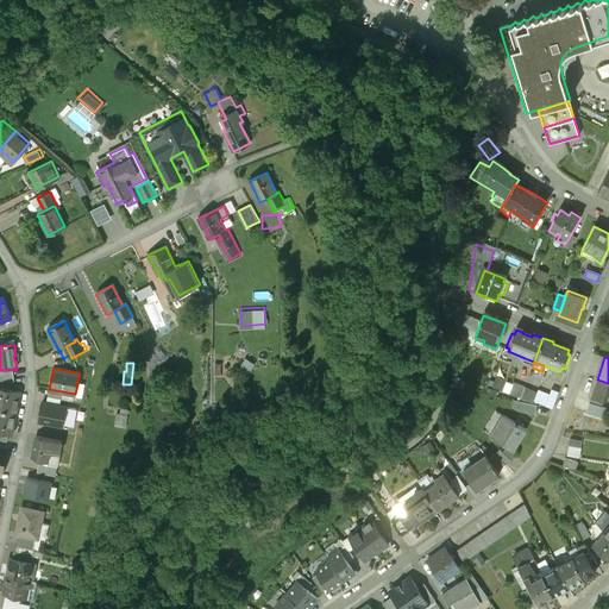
[(13,370),(0,370),(0,380),(4,381),(14,383),(13,370)]
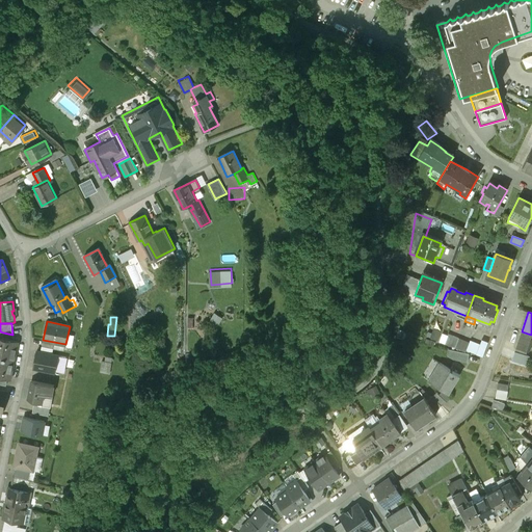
[(522,331),(521,331),(515,348),(526,352),(531,335),(522,331)]
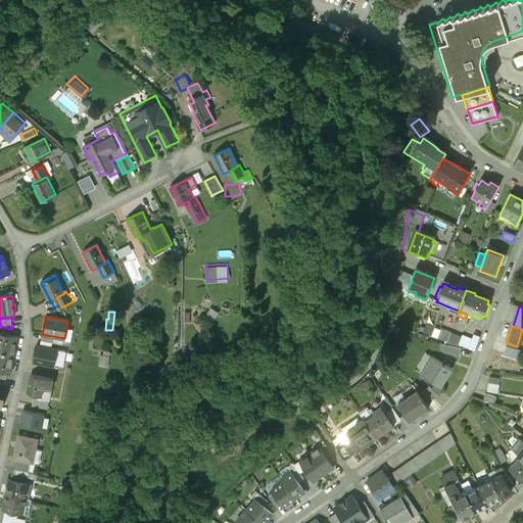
[(452,333),(441,329),(437,339),(447,343),(452,333)]
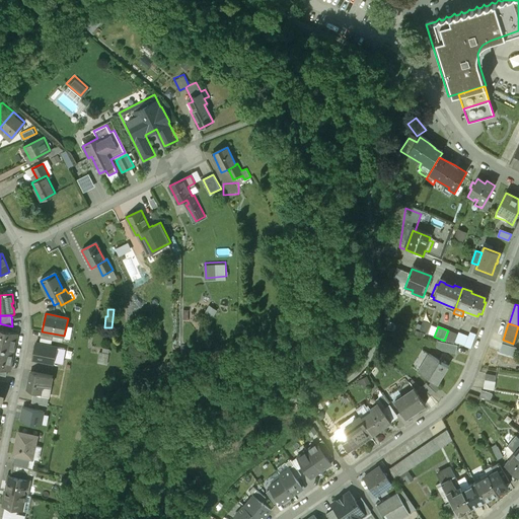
[(0,350),(13,353),(17,334),(2,330),(0,329),(0,350)]
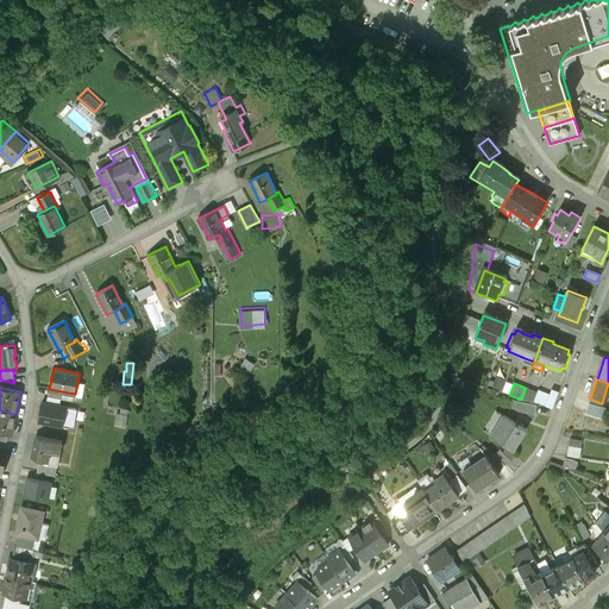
[(537,393),(526,388),(521,400),(533,403),(537,393)]
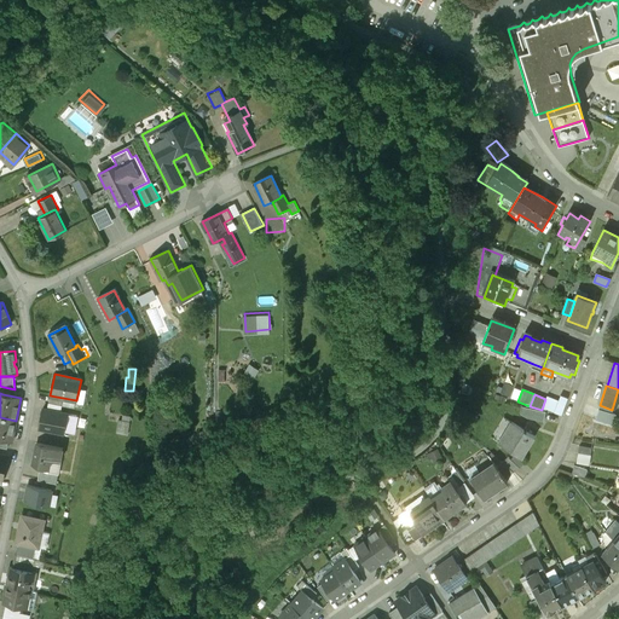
[(50,395),(48,403),(62,405),(63,398),(50,395)]
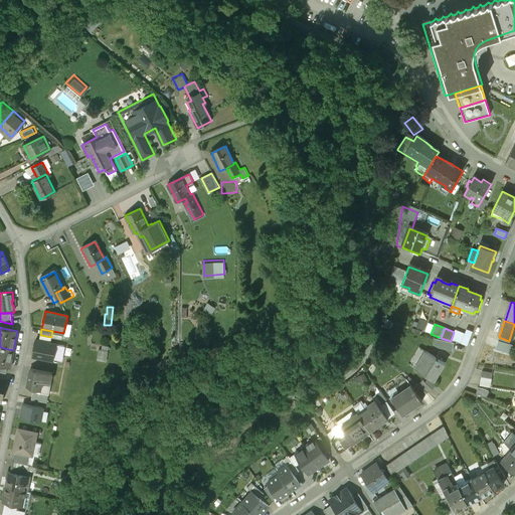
[(465,334),(455,330),(452,340),(468,346),(473,331),(467,329),(465,334)]
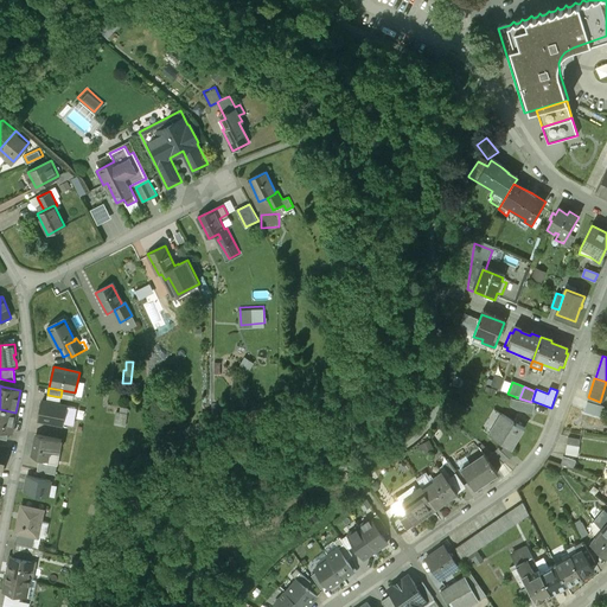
[(61,397),(48,395),(46,402),(59,404),(61,397)]
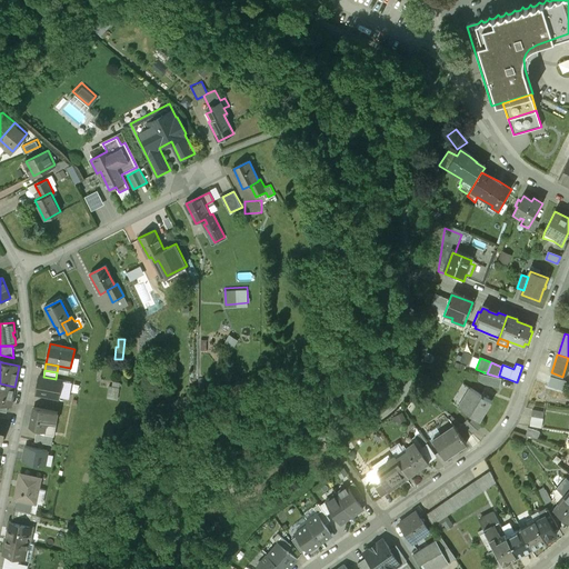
[(502,379),(480,375),(479,381),(487,386),(500,388),(502,379)]
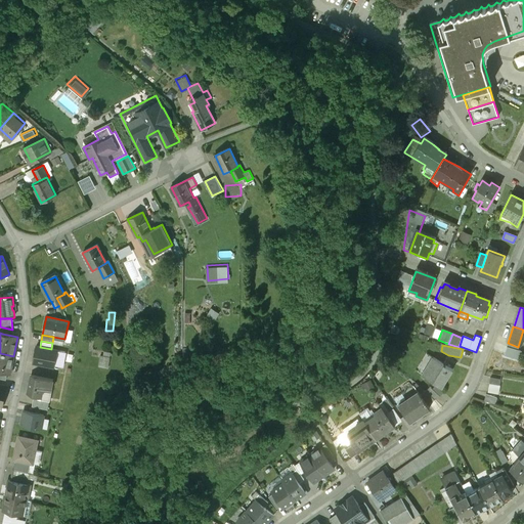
[(521,351),(507,346),(506,347),(507,347),(505,355),(518,359),(521,351)]
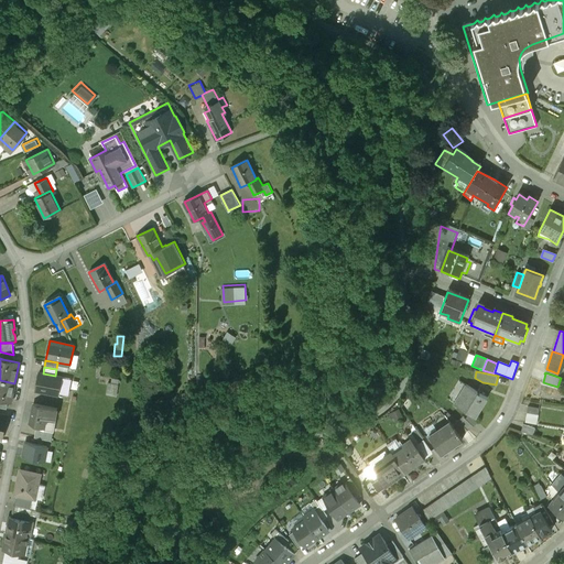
[(35,391),(57,394),(61,377),(55,376),(43,373),(39,373),(35,391)]
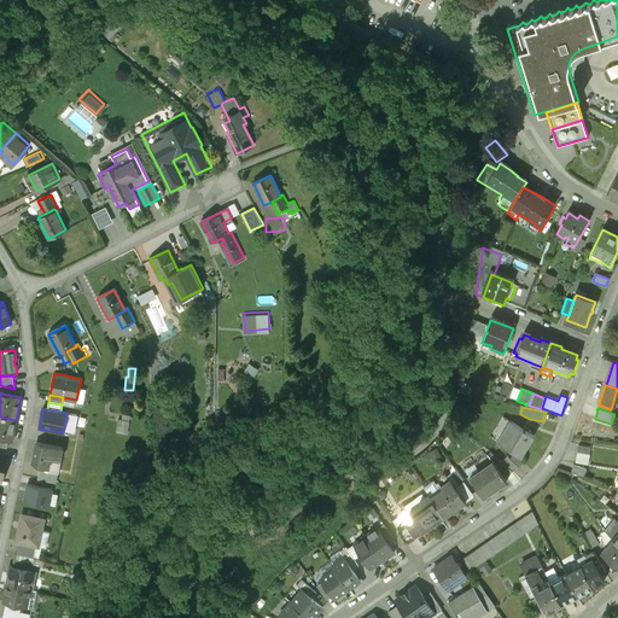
[(11,442),(16,420),(0,417),(0,439),(9,442),(11,442)]
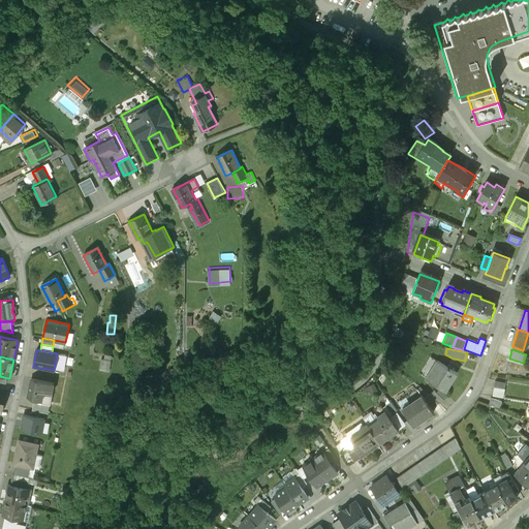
[(112,356),(105,356),(105,361),(102,360),(101,370),(111,371),(112,356)]
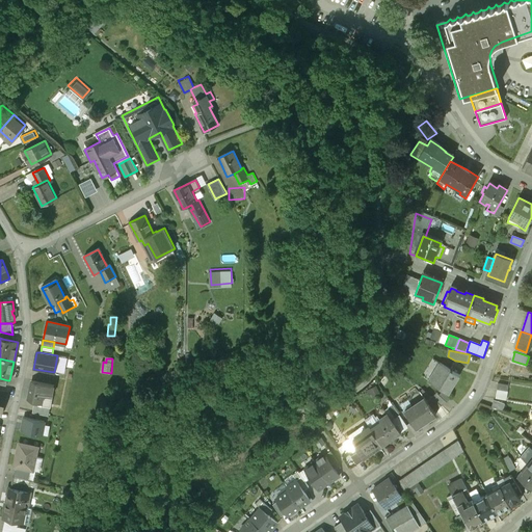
[(431,382),(449,394),(460,376),(442,365),(431,382)]
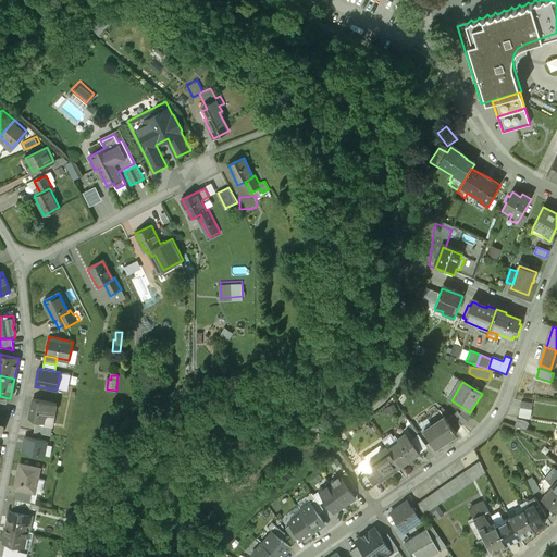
[(57,404),(33,398),(29,412),(33,412),(31,419),(45,422),(47,409),(56,411),(57,404)]
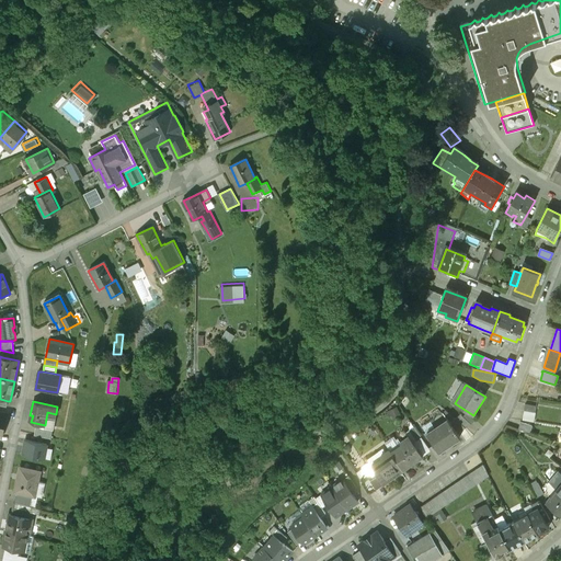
[(536,405),(525,404),(523,421),(534,422),(535,415),(533,414),(533,411),(535,412),(536,405)]
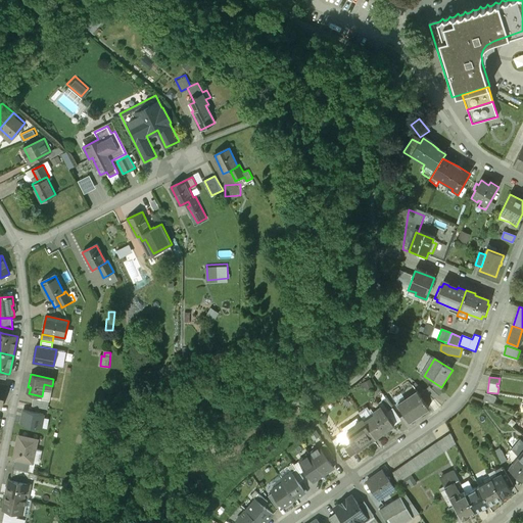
[(435,385),(432,389),(429,386),(425,391),(434,399),(438,395),(440,396),(443,392),(435,385)]
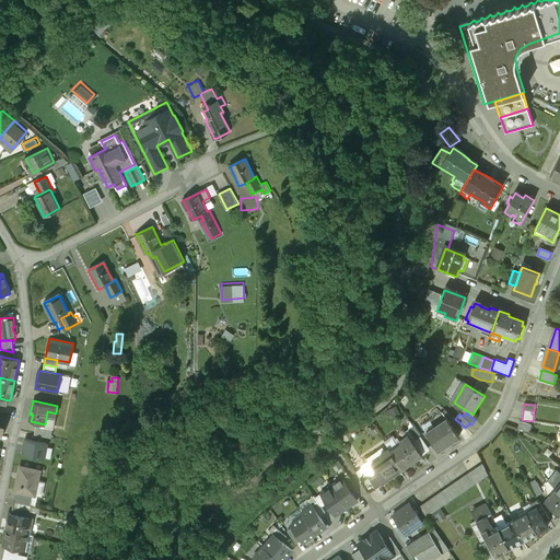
[(455,419),(454,418),(448,421),(457,433),(465,428),(455,419)]
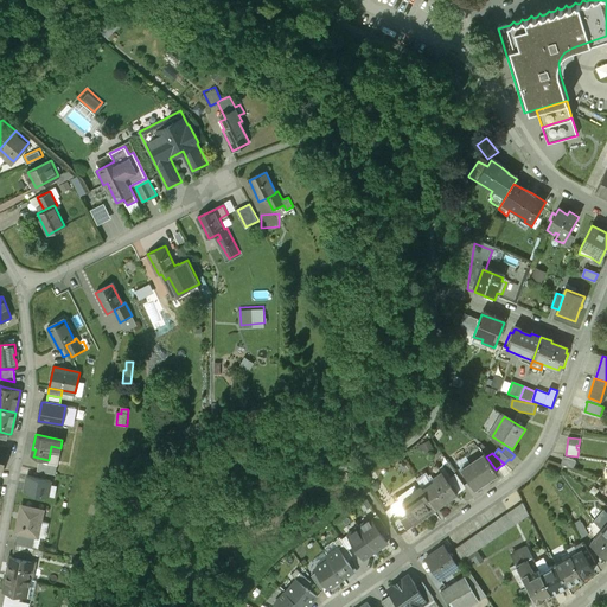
[(464,472),(474,489),(498,473),(496,470),(486,457),(464,472)]
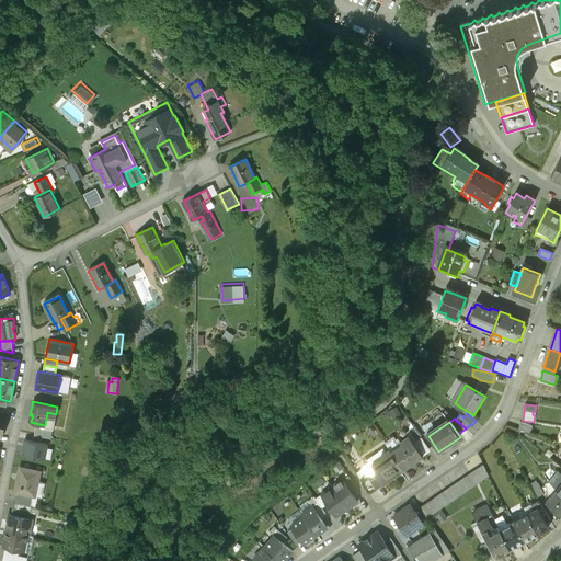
[(53,430),(36,426),(34,435),(52,438),(53,430)]
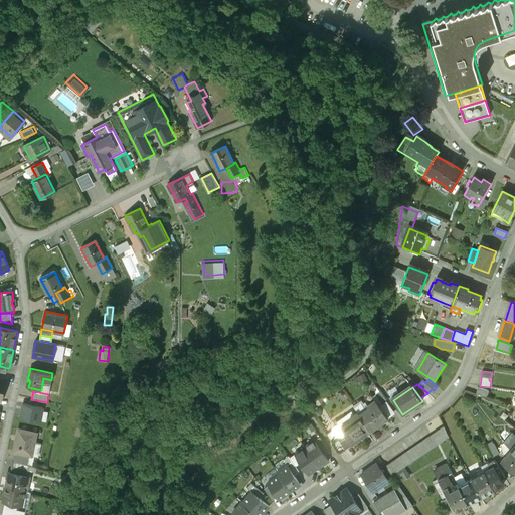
[(387,401),(380,392),(375,395),(382,405),(387,401)]
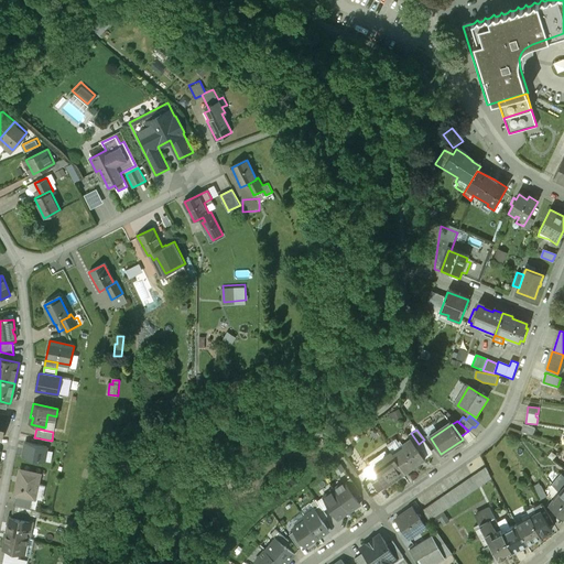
[(425,458),(411,438),(402,444),(403,446),(392,454),(394,456),(397,459),(405,472),(425,458)]
